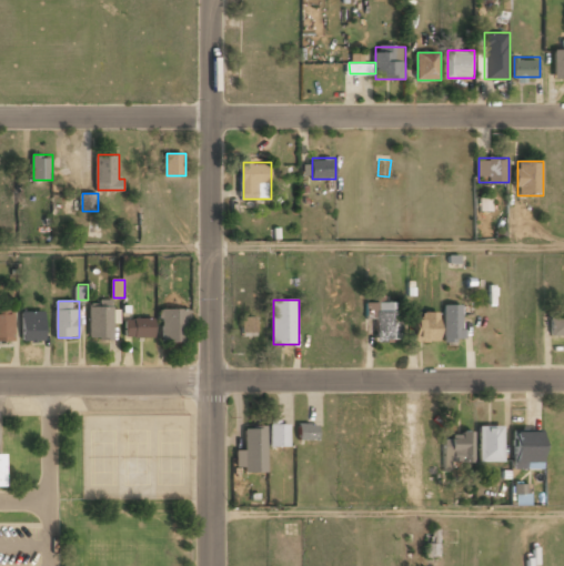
[(403,341),(402,302),(369,302),(370,330),(379,330),(379,342),(403,341)]
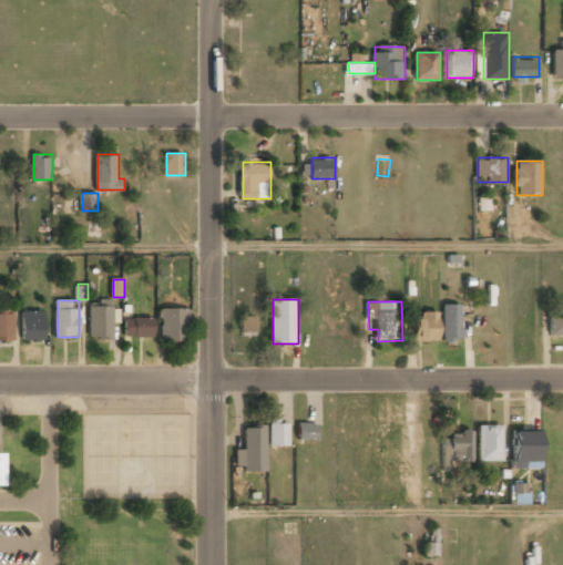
[(115,302),(91,302),(91,338),(115,338),(115,302)]
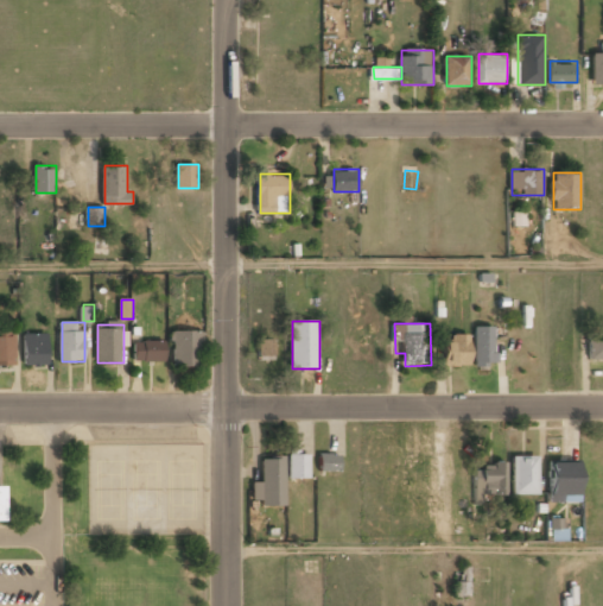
[(477,365),(499,365),(499,324),(477,324),(477,365)]
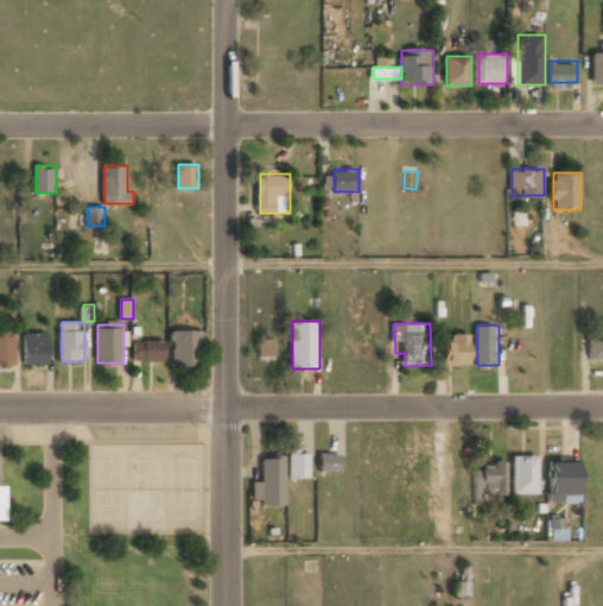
[(175,365),(203,365),(203,330),(175,330),(175,365)]
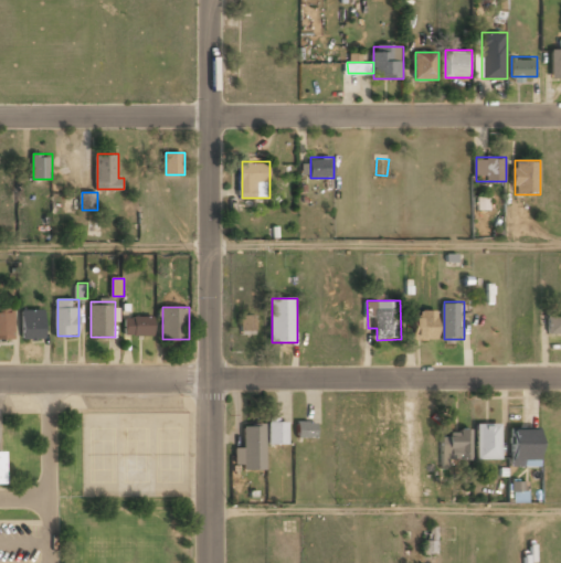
[(14,310),(0,310),(0,339),(14,339),(14,310)]
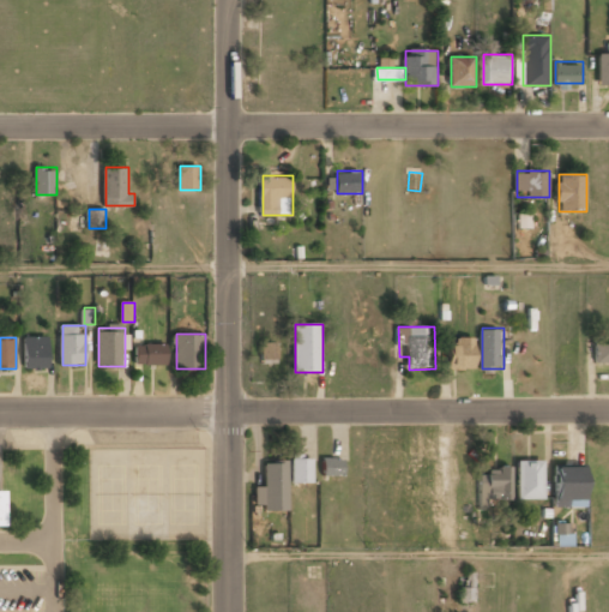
[(49,369),(49,337),(26,337),(26,369),(49,369)]
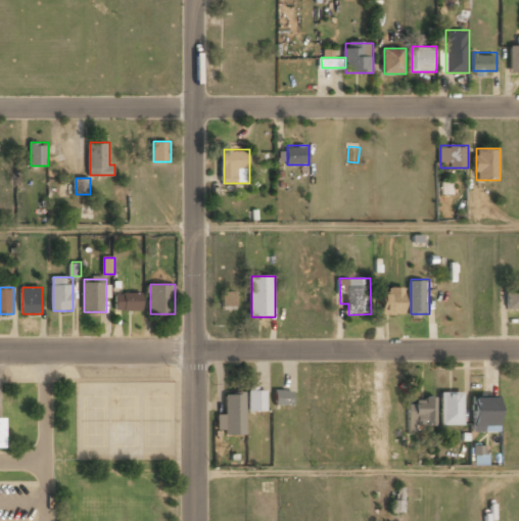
[(406,287),(384,287),(384,314),(406,314),(406,287)]
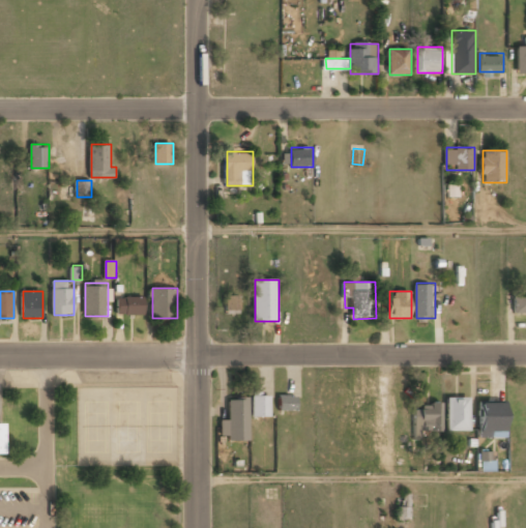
[(525,293),(515,293),(515,313),(525,313),(525,293)]
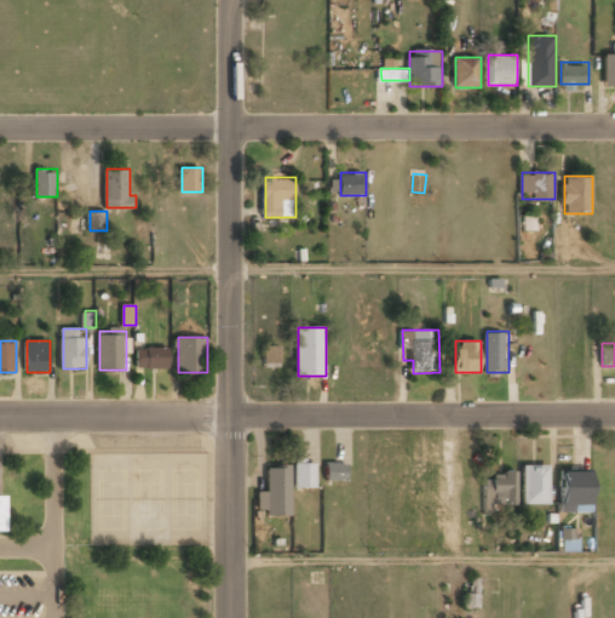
[(265,345),(265,366),(282,366),(282,345),(265,345)]
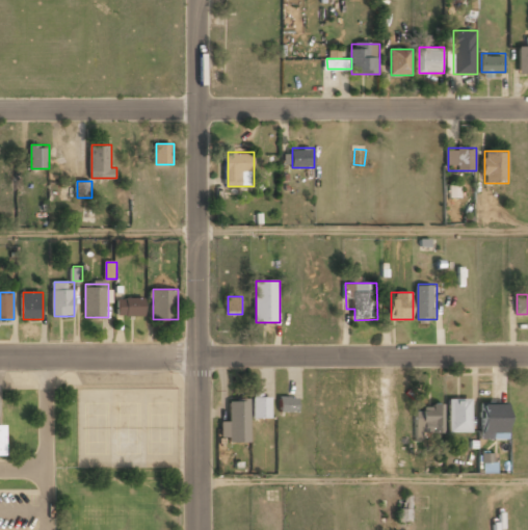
[(146,297),(120,297),(120,316),(146,316),(146,297)]
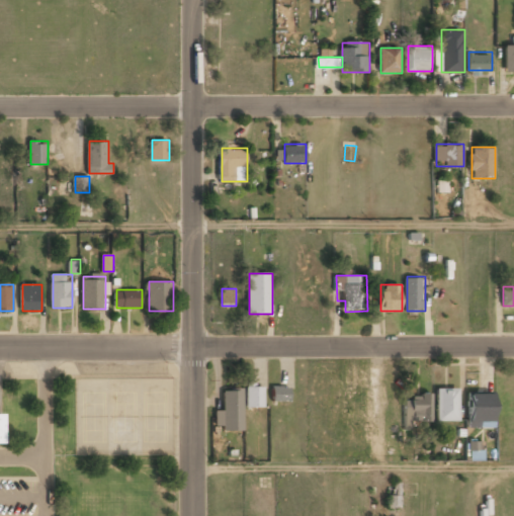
[(265,385),(249,385),(249,407),(265,407),(265,385)]
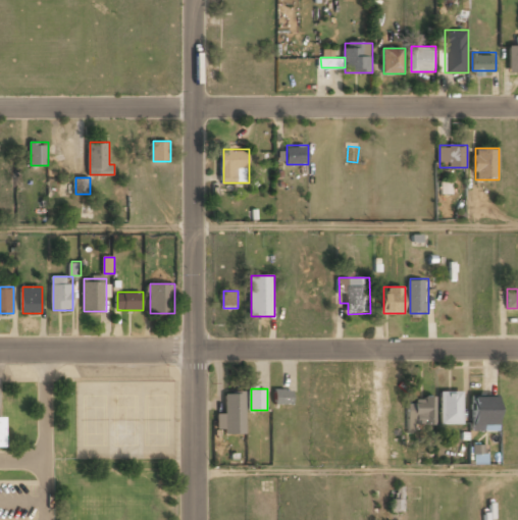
[(293,404),(293,388),(276,388),(276,404),(293,404)]
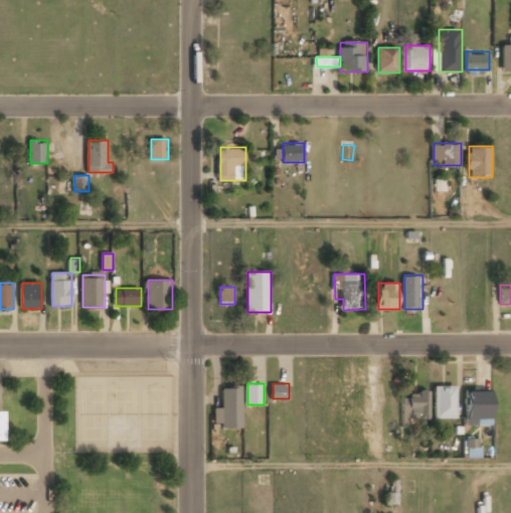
[(457,385),(436,385),(436,418),(457,418),(457,385)]
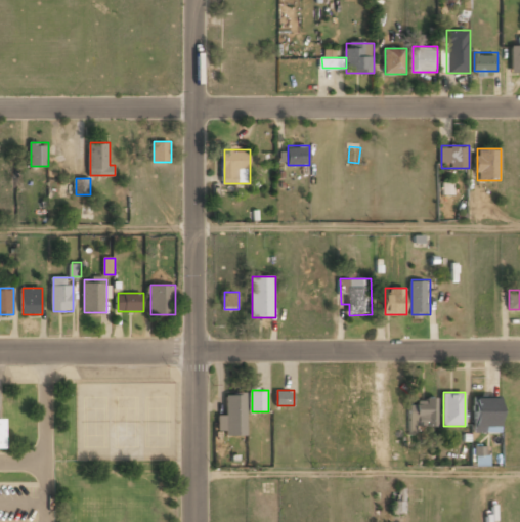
[(350,393),(350,418),(375,418),(375,393),(350,393)]
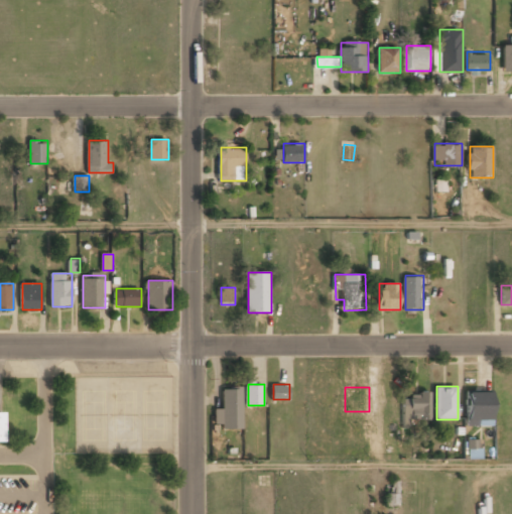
[(217,409),(217,427),(243,427),(243,388),(224,388),(224,409),(217,409)]
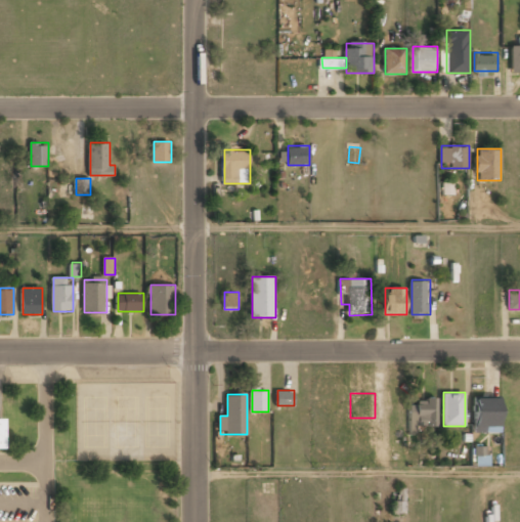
[(502,397),(476,397),(477,454),(488,454),(488,426),(502,426),(502,397)]
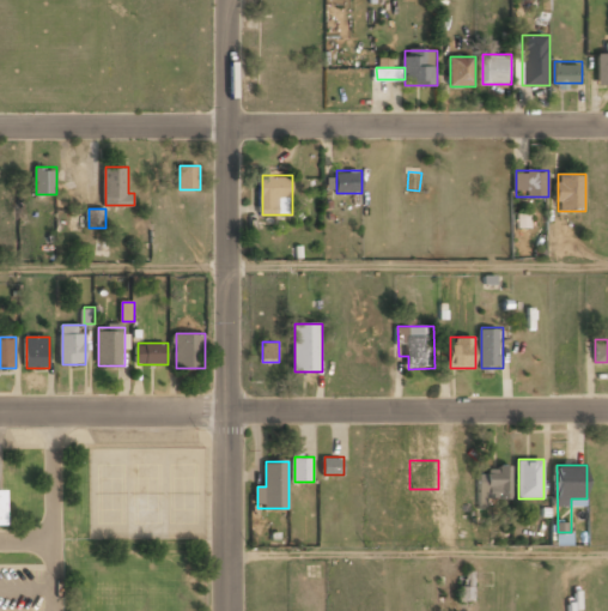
[(480,500),(512,500),(512,469),(480,469),(480,500)]
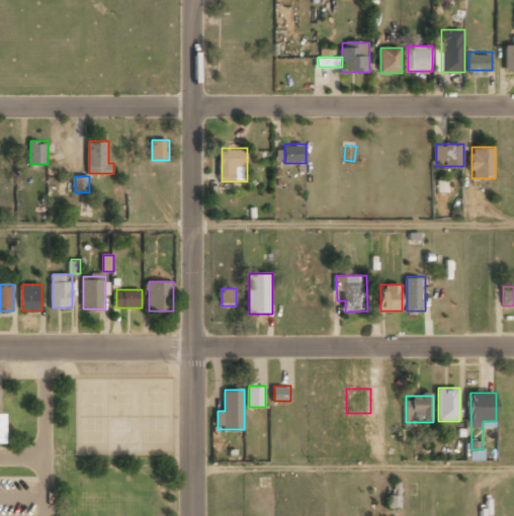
[(403,504),(403,494),(391,494),(391,504),(403,504)]
